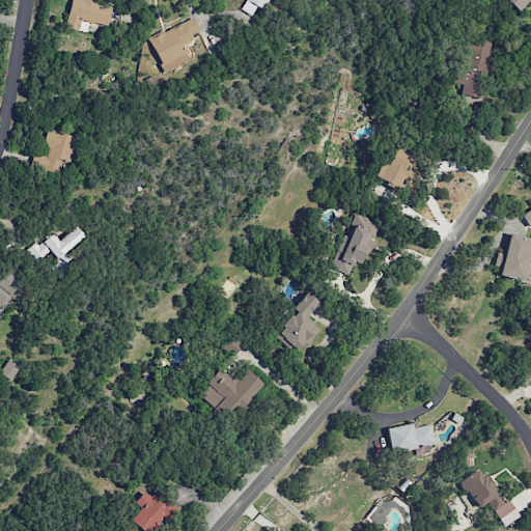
[(71,0),(65,28),(86,32),(88,22),(107,26),(112,5),(89,0),(71,0)]
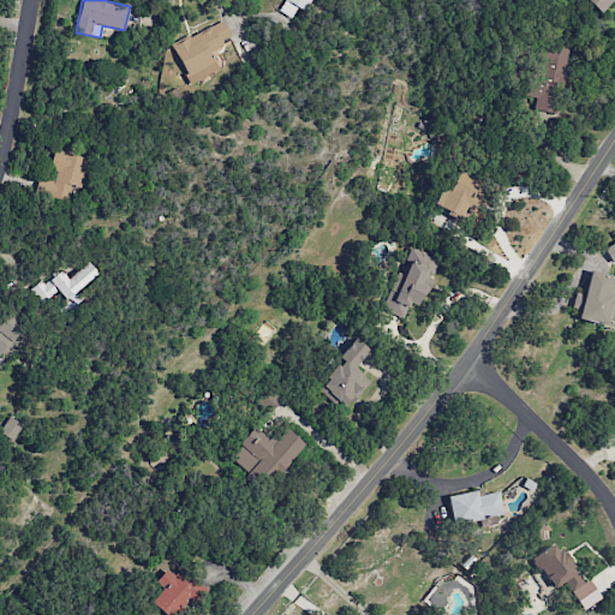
[(284,0),(278,11),(291,18),(298,7),(305,12),(311,0),(284,0)]
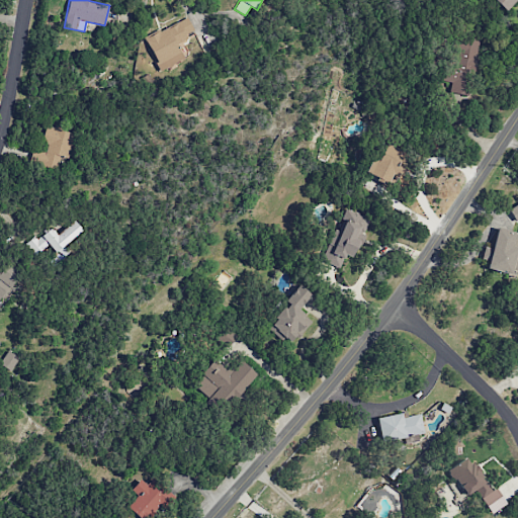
[(493,0),(506,11),(516,0),(493,0)]
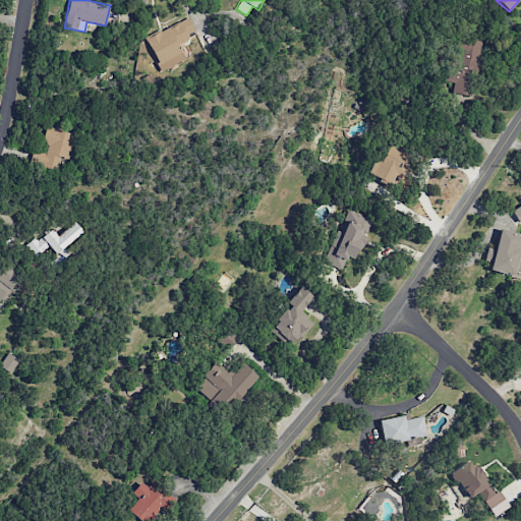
[(161,70),(190,57),(183,41),(190,38),(188,34),(194,31),(189,18),(147,37),(161,70)]
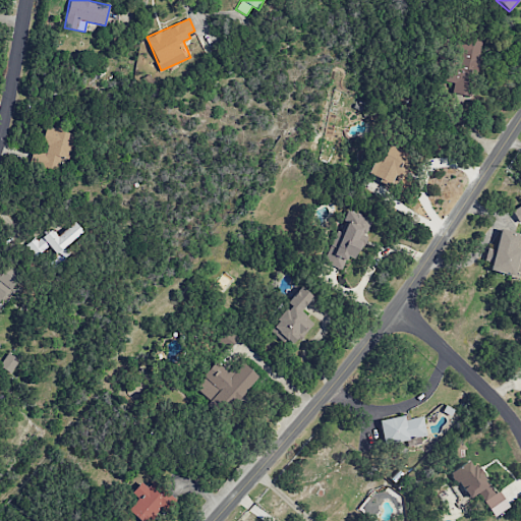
[(451,82),(455,83),(453,93),(469,96),(480,41),(460,37),(451,82)]
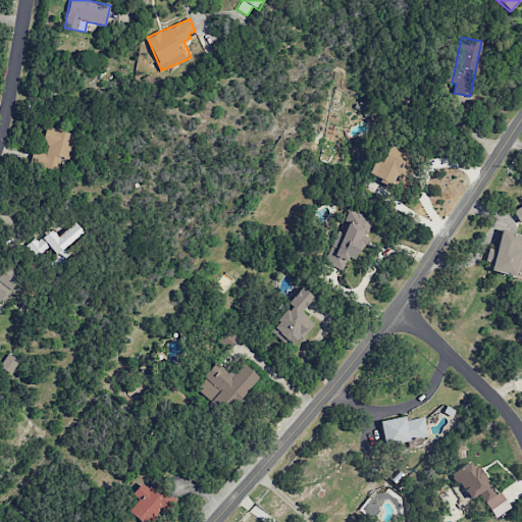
[(382,161),(375,158),(368,175),(392,185),(405,152),(388,146),(382,161)]
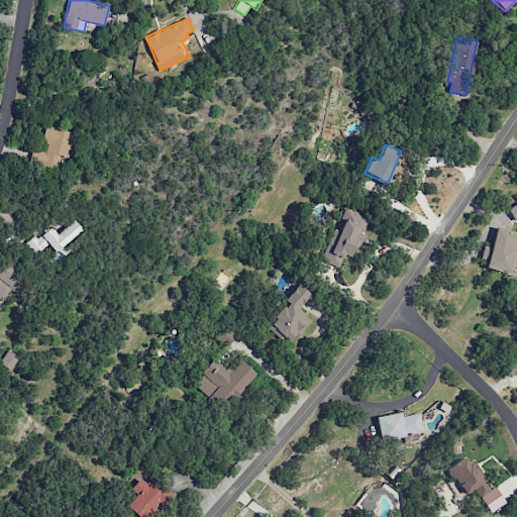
[(514,221),(516,219),(516,203),(507,209),(514,221)]
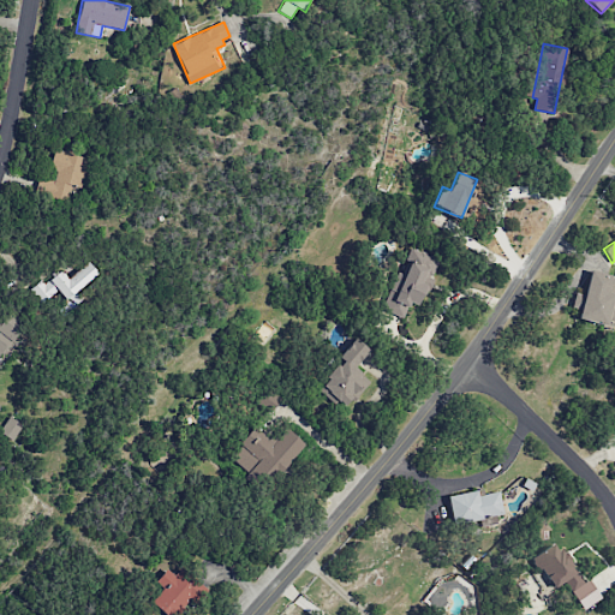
[(381,310),(404,318),(408,303),(417,305),(425,284),(429,285),(439,260),(411,249),(401,274),(395,272),(381,310)]
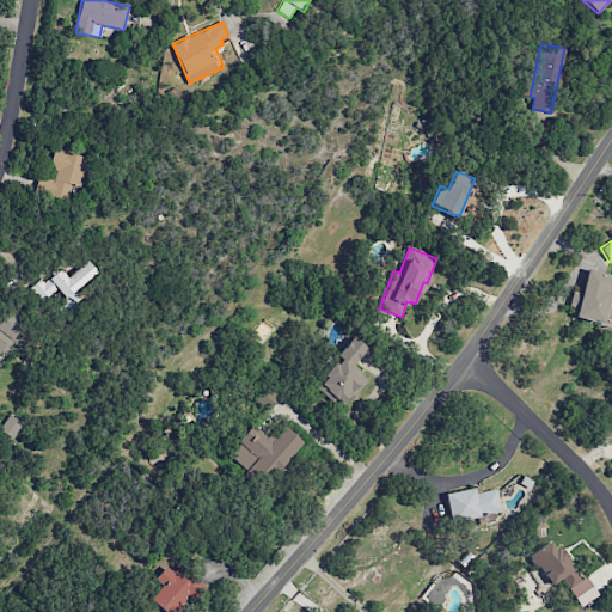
[(84,300),(75,289),(97,273),(87,259),(67,275),(61,267),(32,289),(42,301),(57,289),(68,301),(61,307),(66,314),(84,300)]
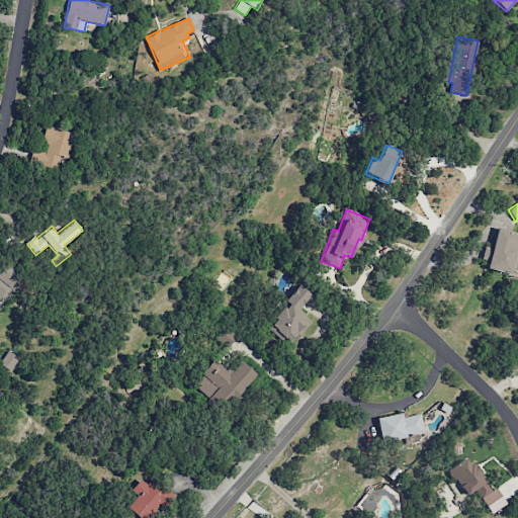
[(517,248),(517,232),(496,228),(492,249),(484,247),(482,259),(488,260),(487,268),(516,275),(517,266),(517,259),(516,259),(517,248)]
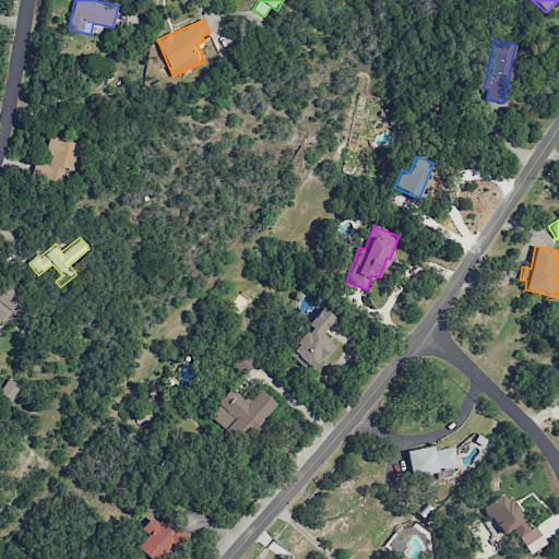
[(0,324),(23,294),(9,283),(0,293),(0,324)]
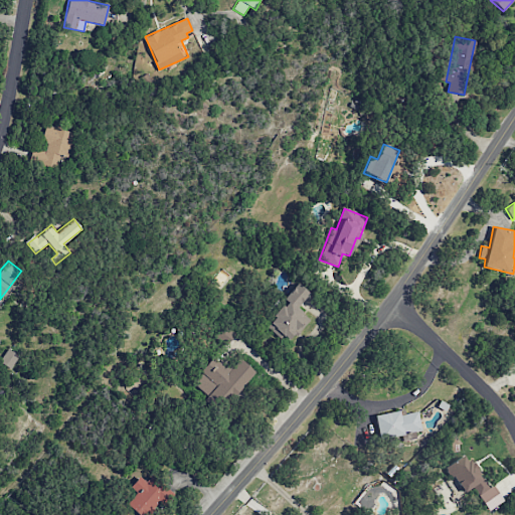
[(310,320),(297,308),(309,294),(298,284),(283,299),(286,302),(266,324),(288,344),(310,320)]
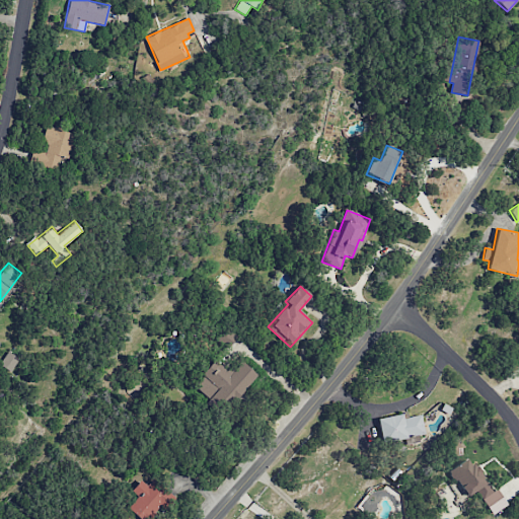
[(236,334),(222,327),(216,341),(230,348),(236,334)]
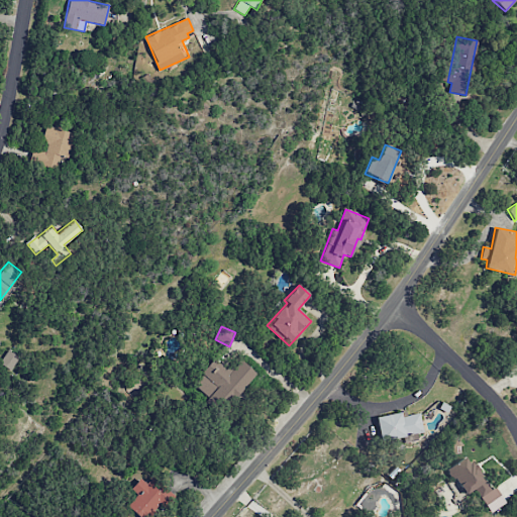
[(0,364),(11,371),(18,356),(7,350),(0,363),(0,364)]
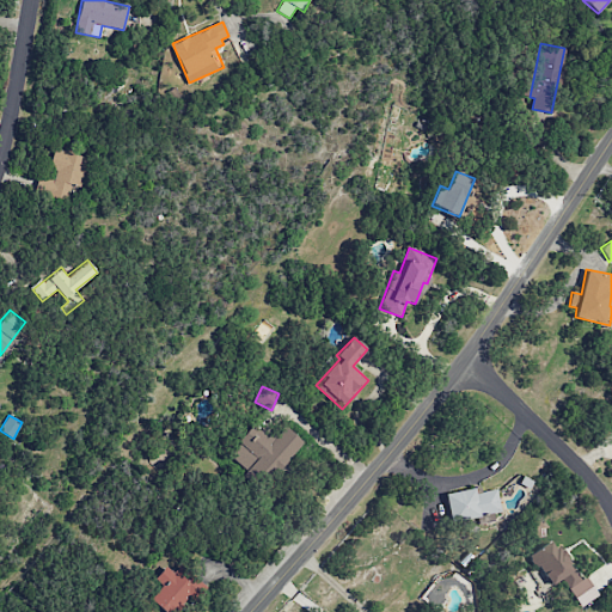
[(304,442),(286,427),(274,440),(255,423),(227,453),(257,479),(263,471),(271,478),(304,442)]
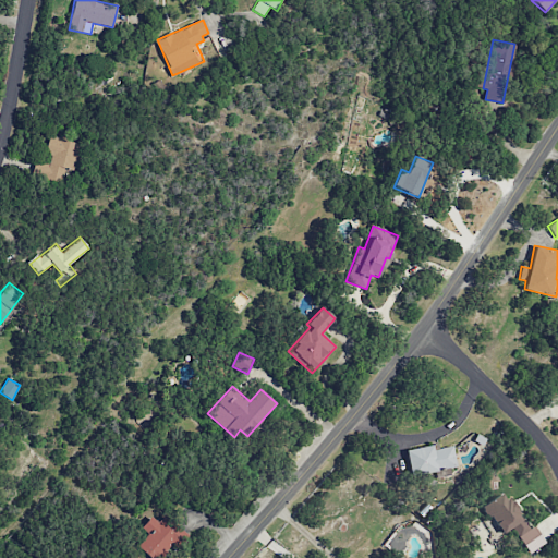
[(452,446),(439,448),(438,444),(405,450),(411,476),(457,468),(452,446)]
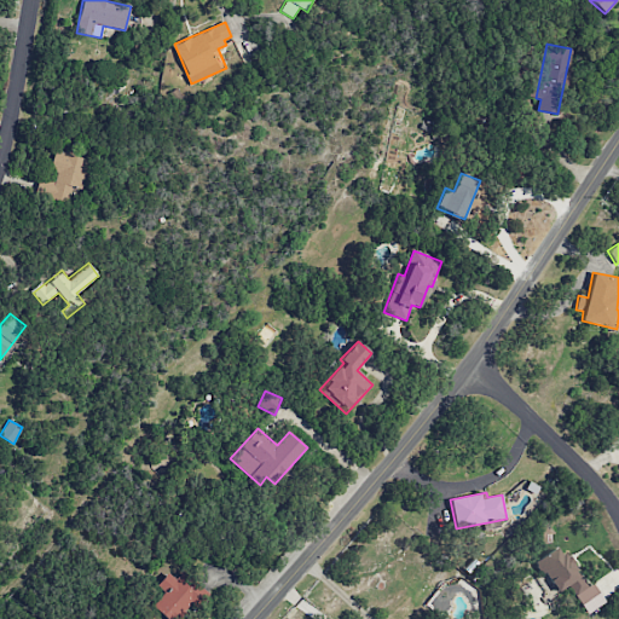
[(568,585),(576,596),(588,589),(559,545),(534,561),(556,593),(568,585)]
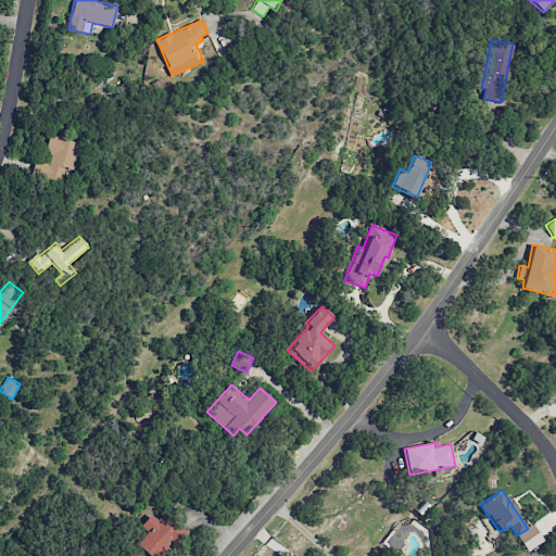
[(151,515),(140,525),(148,532),(137,543),(149,555),(161,555),(186,533),(165,512),(156,520),(151,515)]
